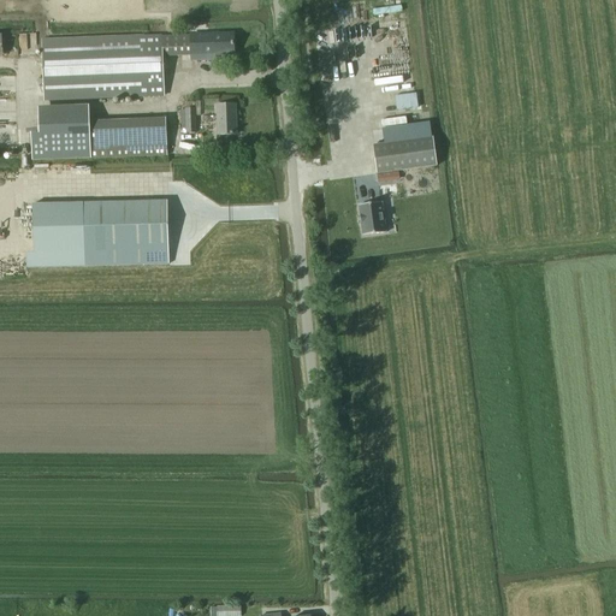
[(430,82),(418,0),(369,0),(381,88),(430,82)]
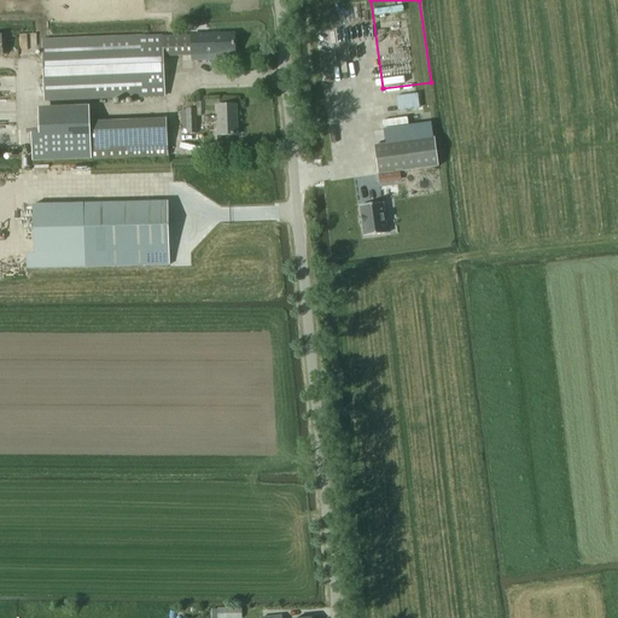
[(192,35),(163,36),(163,57),(192,56),(234,54),(233,33),(192,35)]
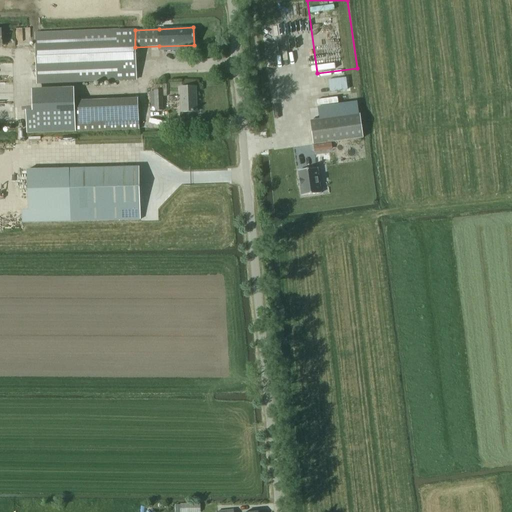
[(35,33),(36,72),(37,84),(137,80),(135,47),(135,30),(135,29),(35,33)]
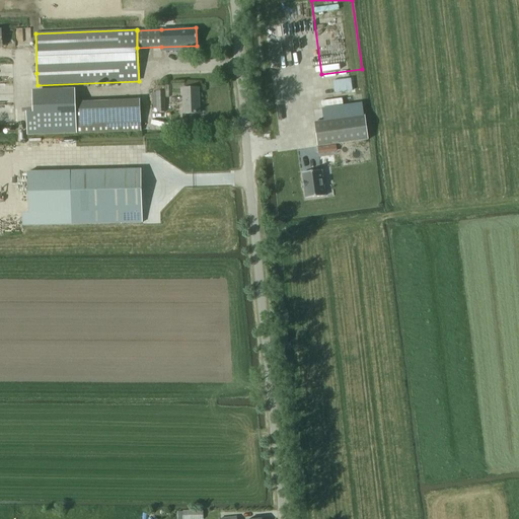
[(0,104),(12,104),(11,83),(7,83),(7,67),(0,67),(0,104)]
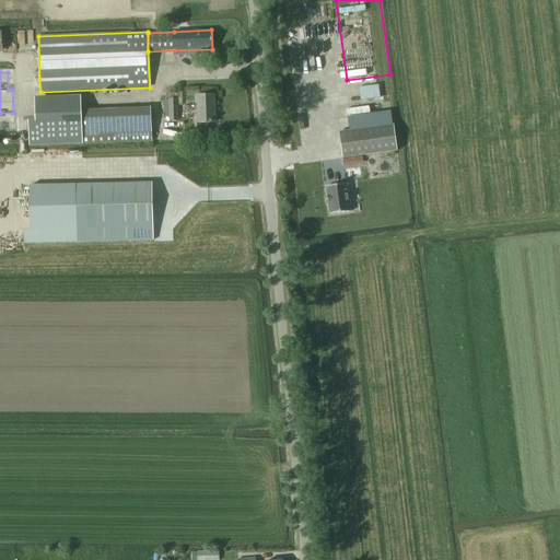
[(336,85),(328,84),(327,104),(335,105),(336,85)]
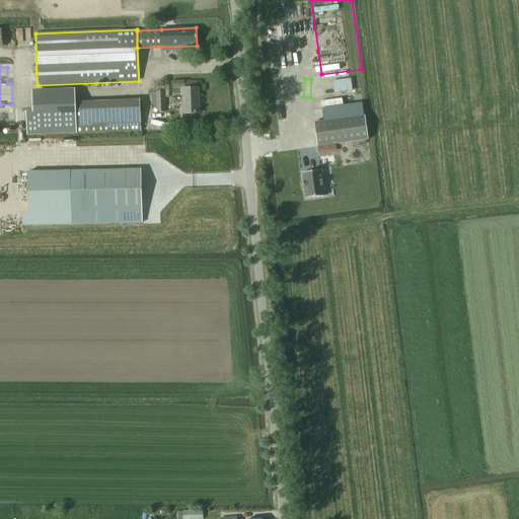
[(355,86),(342,86),(342,82),(330,82),(330,92),(355,91),(355,86)]
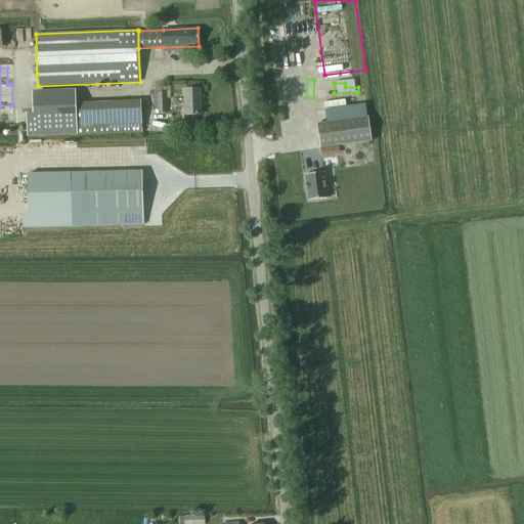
[(22,113),(23,136),(138,133),(137,100),(72,101),(72,89),(29,90),(29,113),(22,113)]
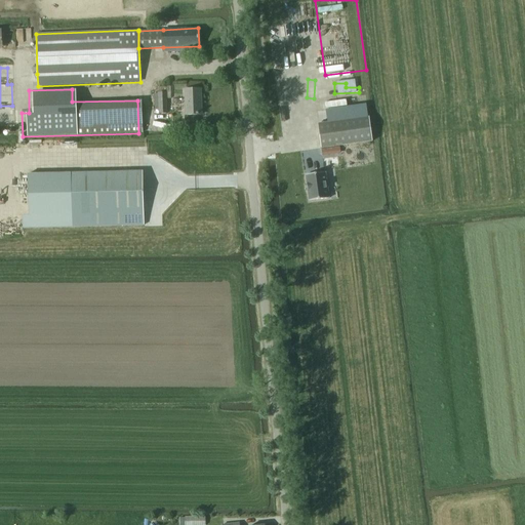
[(202,115),(201,89),(185,89),(186,115),(202,115)]
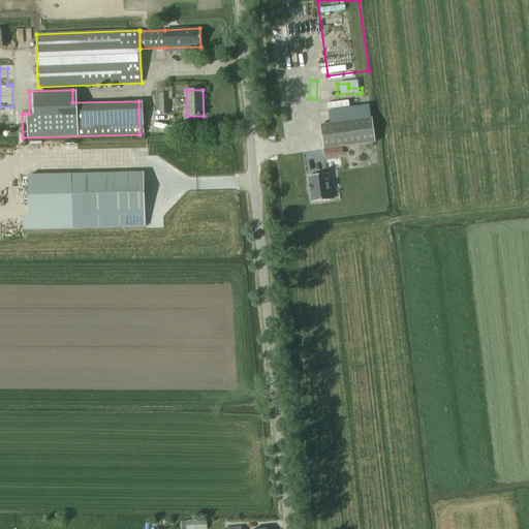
[(159,112),(160,115),(168,115),(167,93),(159,94),(159,101),(157,101),(157,112),(159,112)]
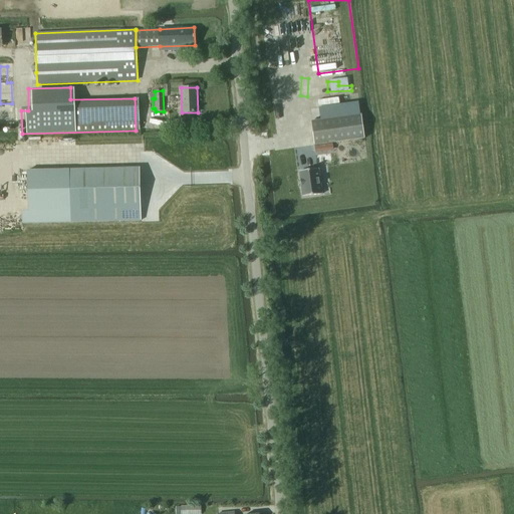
[(7,108),(1,110),(4,121),(10,120),(7,108)]
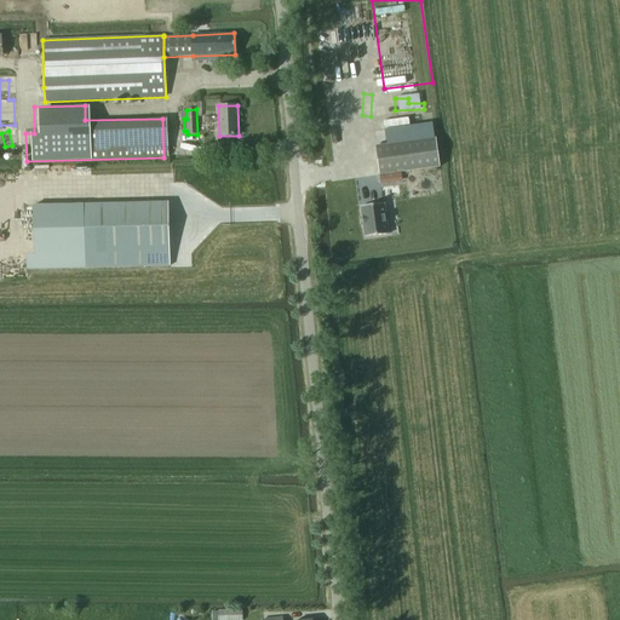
[(440,167),(436,138),(375,147),(380,176),(440,167)]
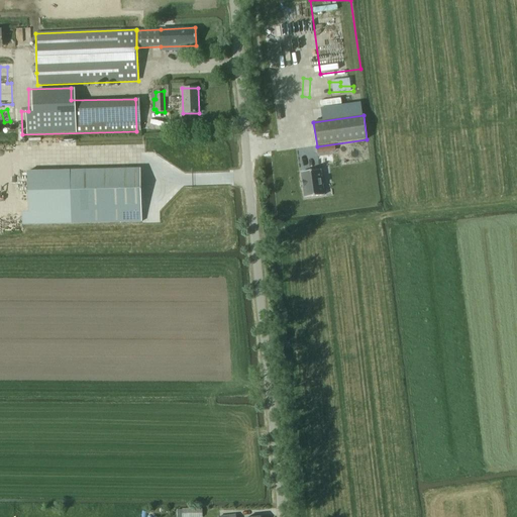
[(142,222),(141,210),(140,168),(60,171),(61,212),(61,225),(142,222)]
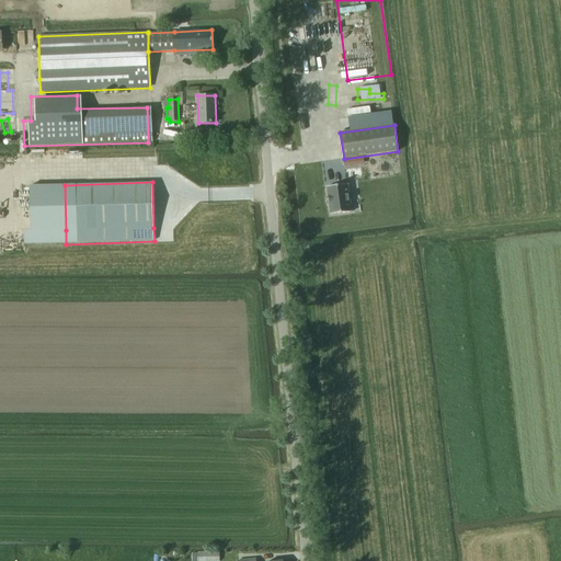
[(351,213),(347,185),(328,189),(331,215),(351,213)]
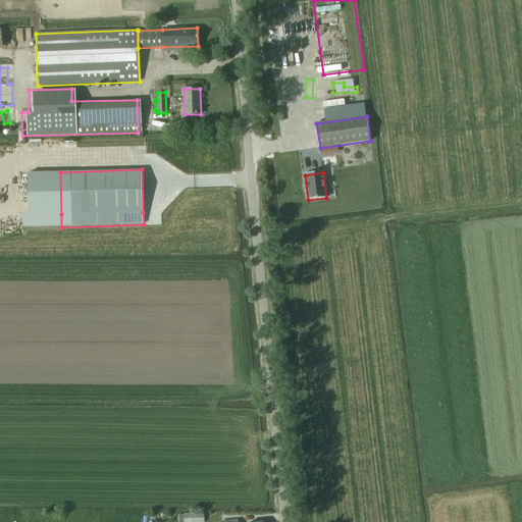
[(18,195),(34,196),(35,189),(28,188),(28,181),(20,180),(18,195)]
